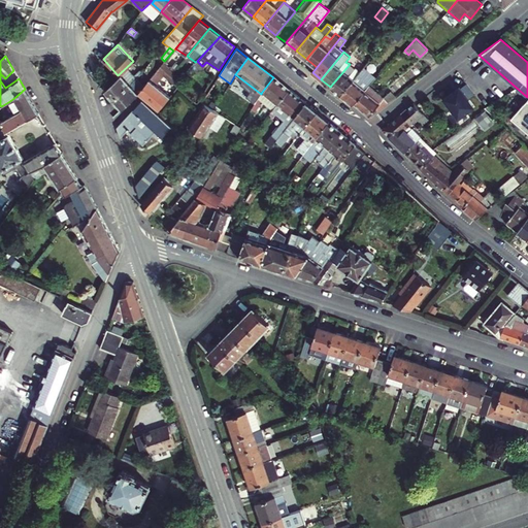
[(353,60),(350,64),(330,87),(340,95),(361,70),(363,68),(353,60)]
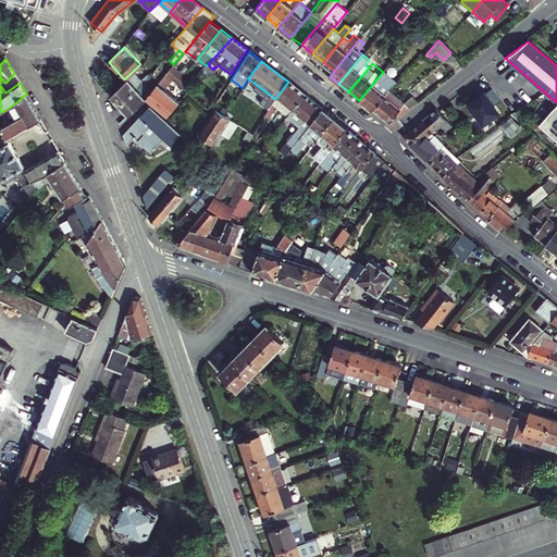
[(177,82),(183,75),(188,69),(185,65),(178,72),(172,66),(166,73),(177,82)]
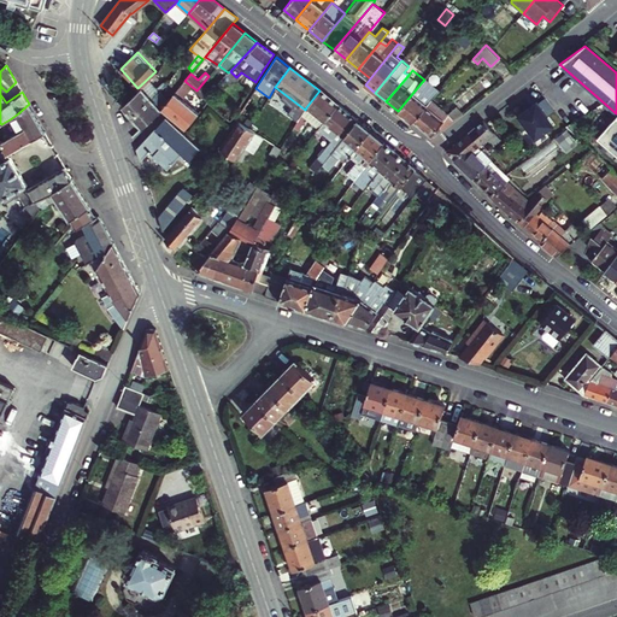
[(157,88),(150,80),(123,105),(133,116),(166,84),(164,81),(157,88)]
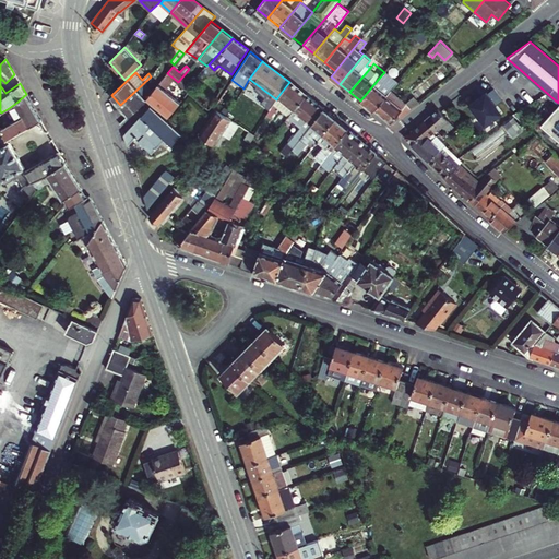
[(375,109),(390,90),(392,88),(388,84),(392,80),(390,78),(389,79),(382,74),(360,100),(373,111),(375,109)]
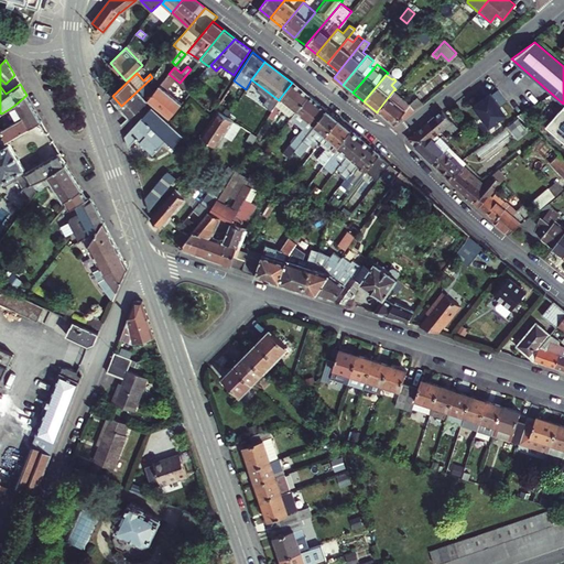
[(185,76),(180,83),(185,88),(186,89),(193,83),(185,76)]
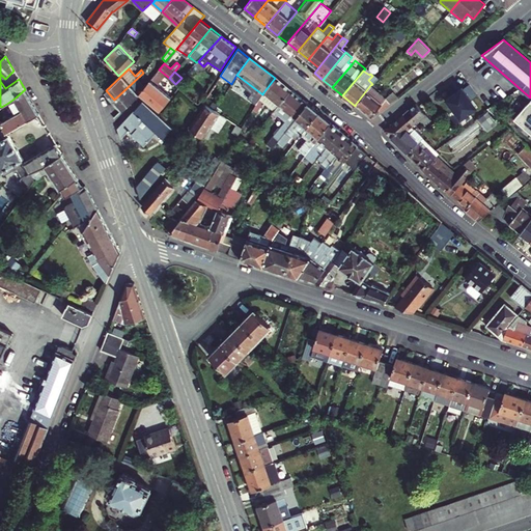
[(149,80),(143,73),(114,100),(122,109),(137,95),(139,92),(149,80)]
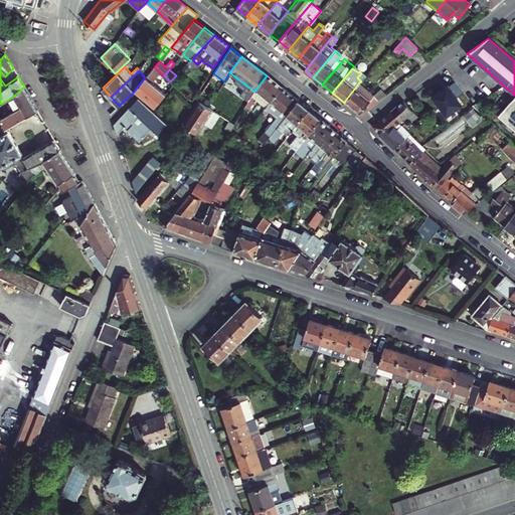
[(282,87),(267,75),(255,90),(271,102),(282,87)]
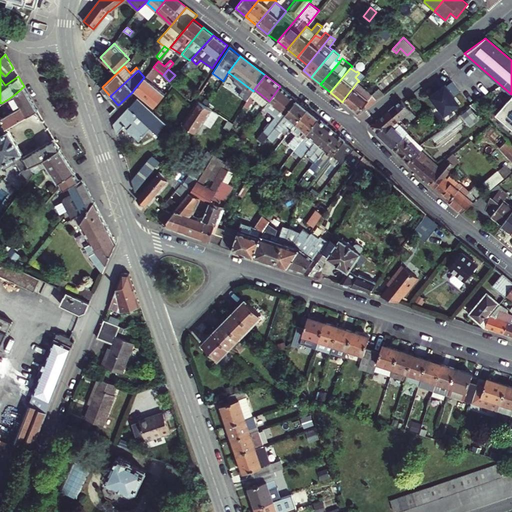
[(144,77),(134,89),(146,99),(156,87),(145,77),(144,77)]
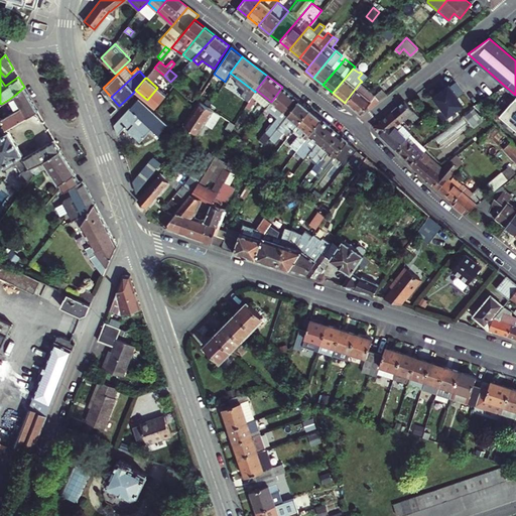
[(384,87),(393,81),(390,78),(382,85),(384,87)]
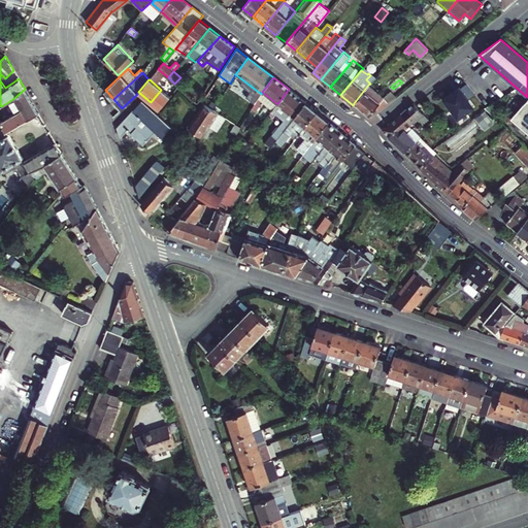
[(402,83),(393,89),(396,93),(404,86),(402,83)]
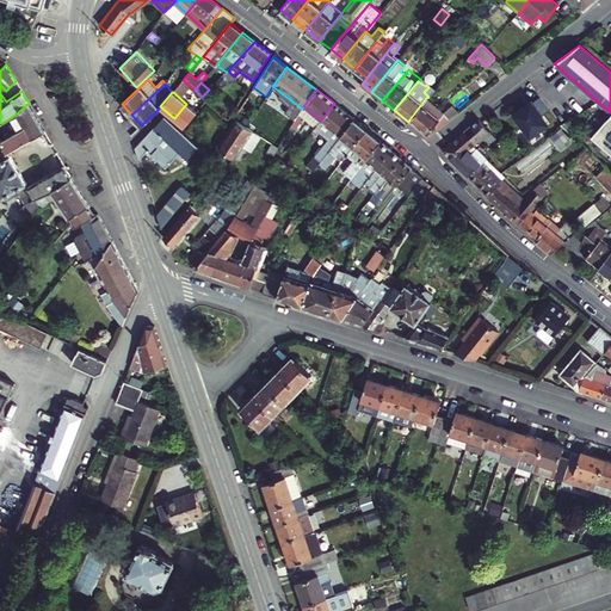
[(444,113),(426,98),(409,119),(427,135),(434,125),(438,128),(458,112),(452,106),(444,113)]
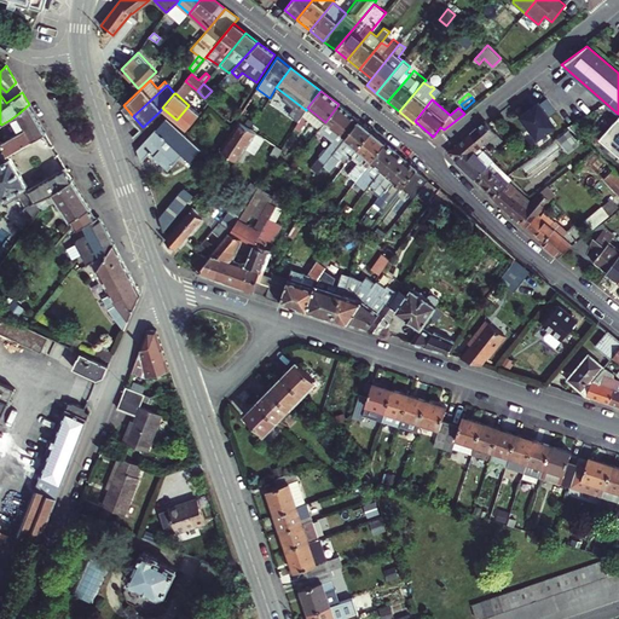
[(556,126),(539,103),(521,116),(538,139),(556,126)]
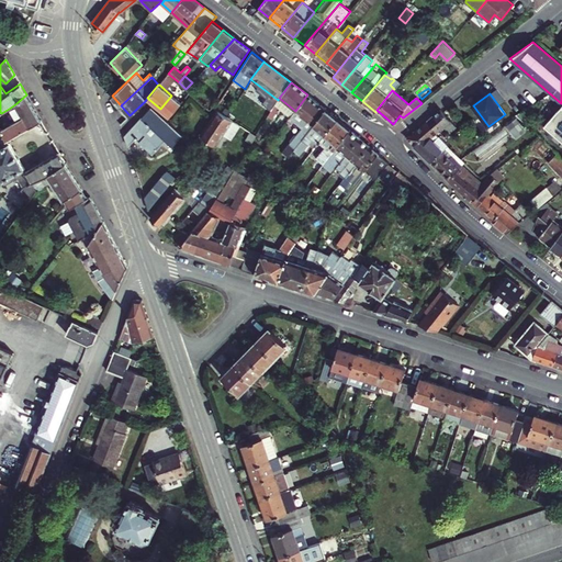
[(17,103),(9,109),(17,121),(0,130),(4,138),(6,141),(8,139),(41,121),(26,94),(17,103)]
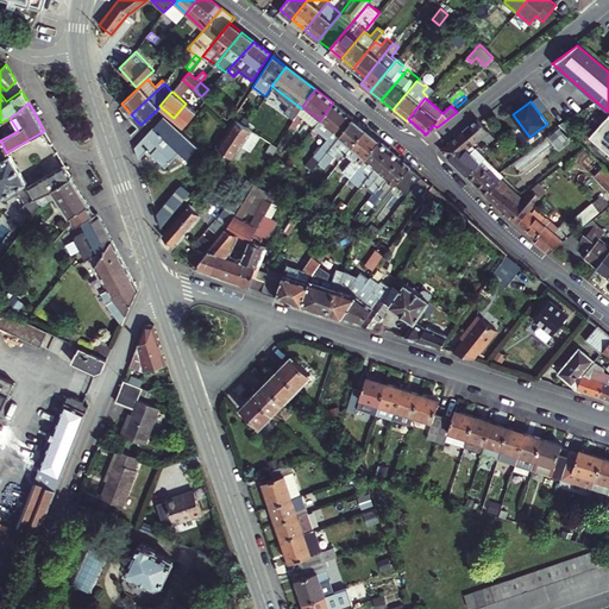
[(352,118),(333,102),(320,120),(315,125),(313,127),(327,139),(314,156),(319,161),(352,118)]
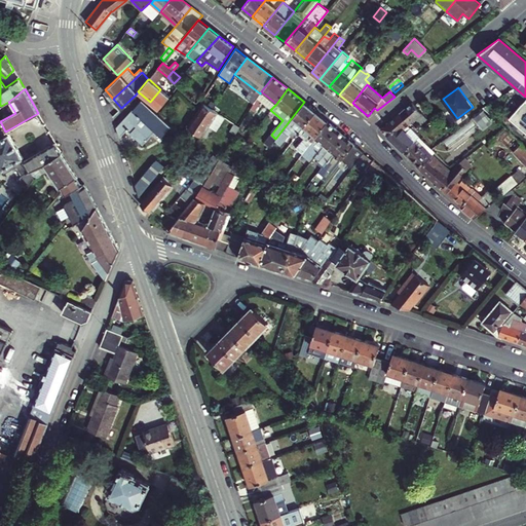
[(160,89),(150,102),(158,109),(170,97),(160,89)]
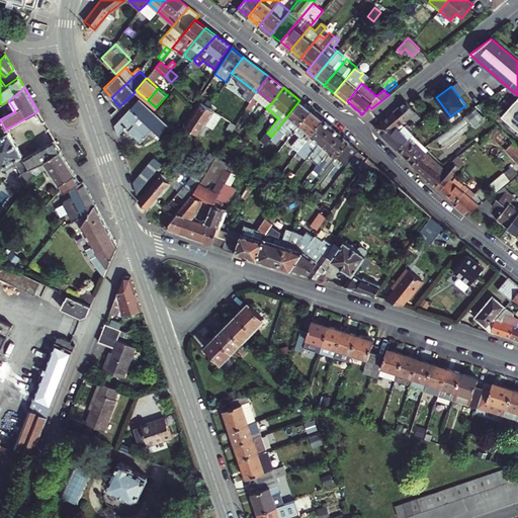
[(254,94),(258,97),(268,106),(272,102),(257,90),(256,92),(254,94)]
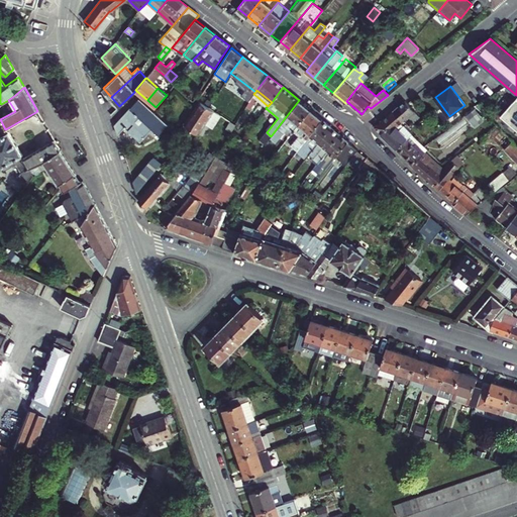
[(201,99),(210,105),(215,97),(206,92),(201,99)]
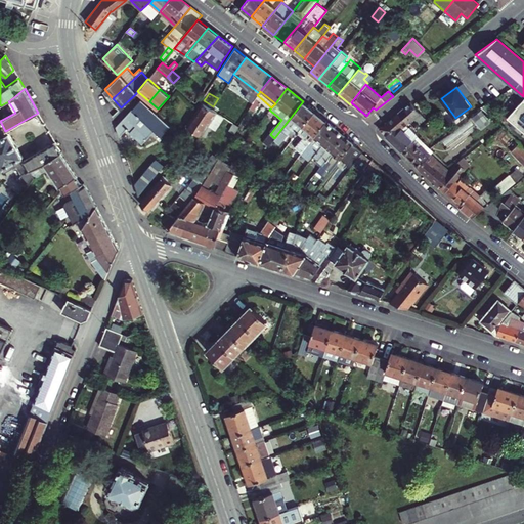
[(253,111),(261,98),(257,95),(256,97),(249,108),(253,111)]
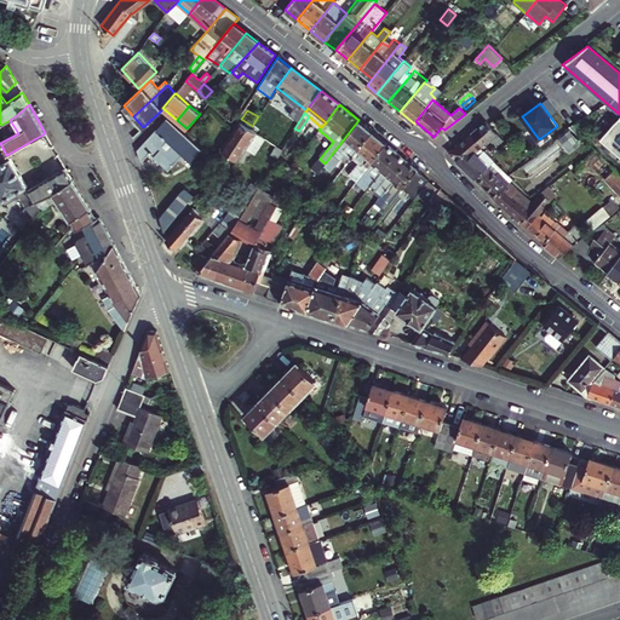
[(619,115),(601,138),(619,154),(619,115)]
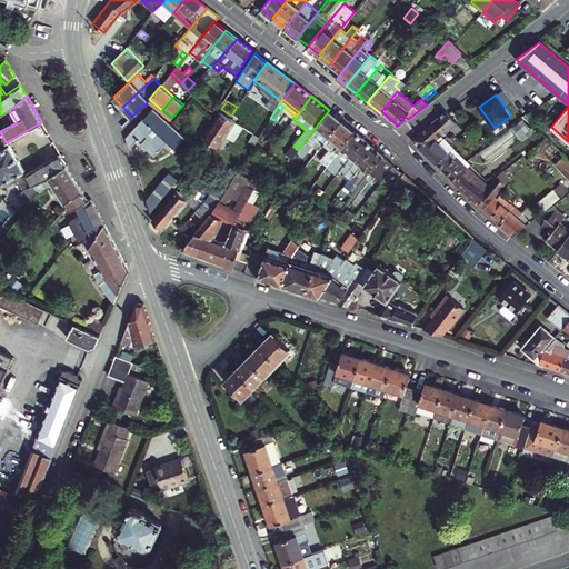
[(126,137),(129,149),(137,140),(153,156),(168,141),(176,148),(186,137),(170,123),(159,115),(152,108),(126,137)]
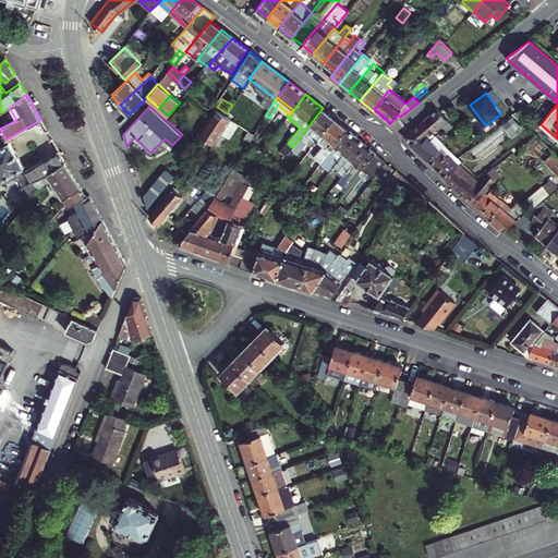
[(292,147),(299,153),(310,138),(316,143),(335,118),(327,112),(323,108),(292,147)]
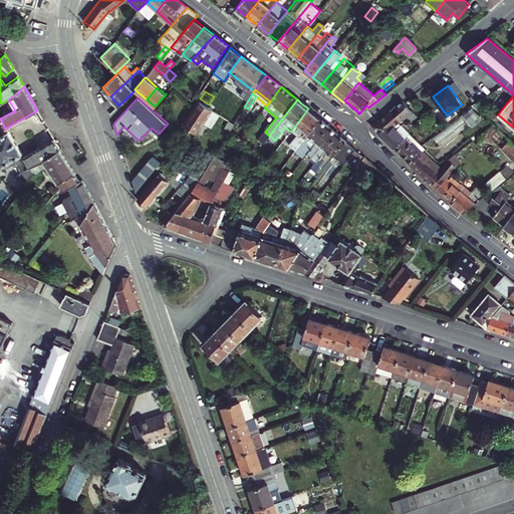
[(198,100),(183,123),(197,133),(213,110),(198,100)]
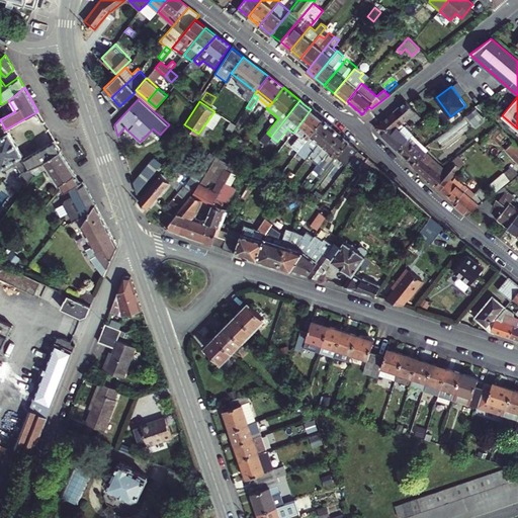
[(241,101),(238,107),(243,110),(246,104),(241,101)]
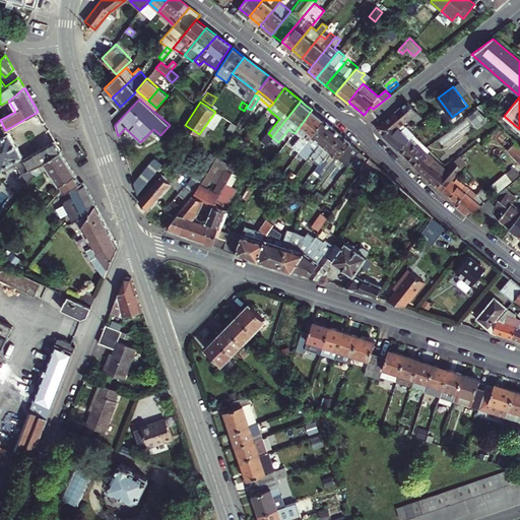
[(395,113),(404,123),(410,118),(415,123),(421,118),(407,102),(395,113)]
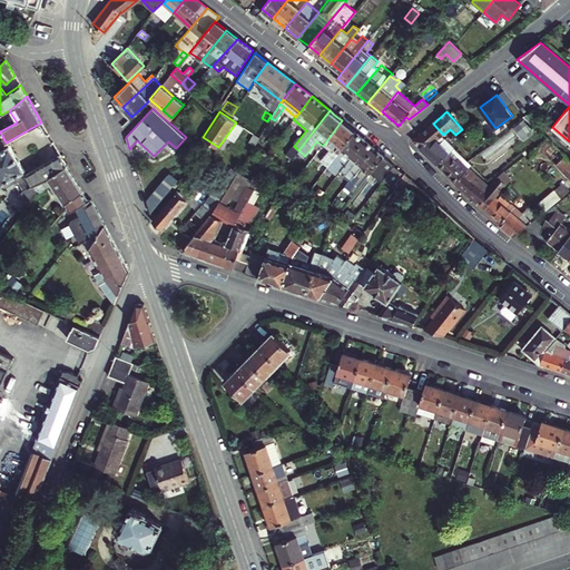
[(342,120),(323,146),(320,149),(326,154),(321,160),(325,164),(327,166),(354,131),(342,120)]
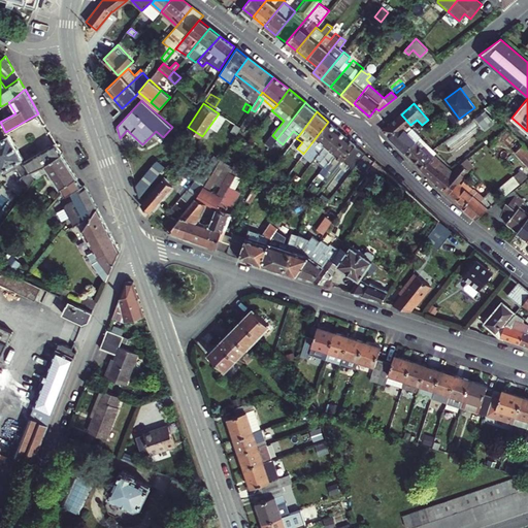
[(383,130),(389,136),(397,129),(401,133),(405,129),(410,125),(401,114),(383,130)]
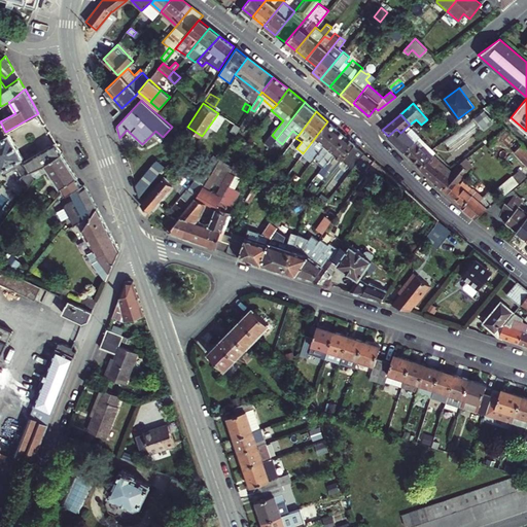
[(492,125),(487,119),(481,126),(485,131),(492,125)]
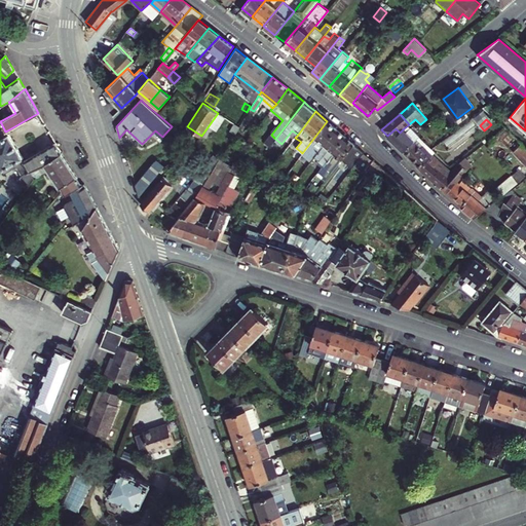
[(311,162),(314,158),(337,129),(327,121),(302,153),(298,159),(302,163),(306,158),(311,162)]
